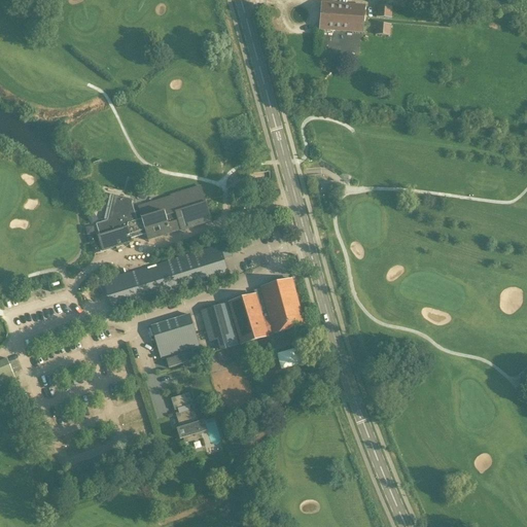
[(321,3),(319,29),(362,32),(364,6),(321,3)]
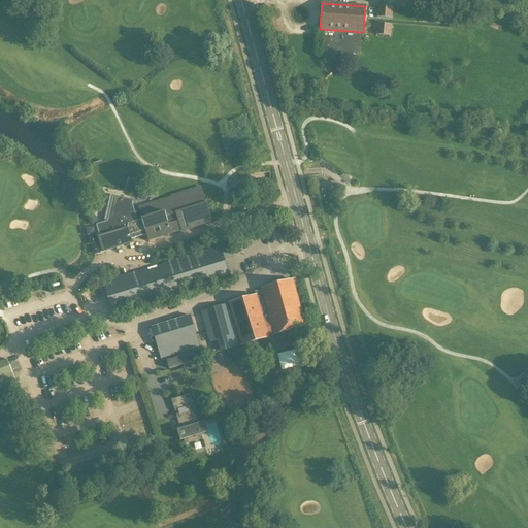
[(378,6),(377,18),(392,19),(393,7),(378,6)]
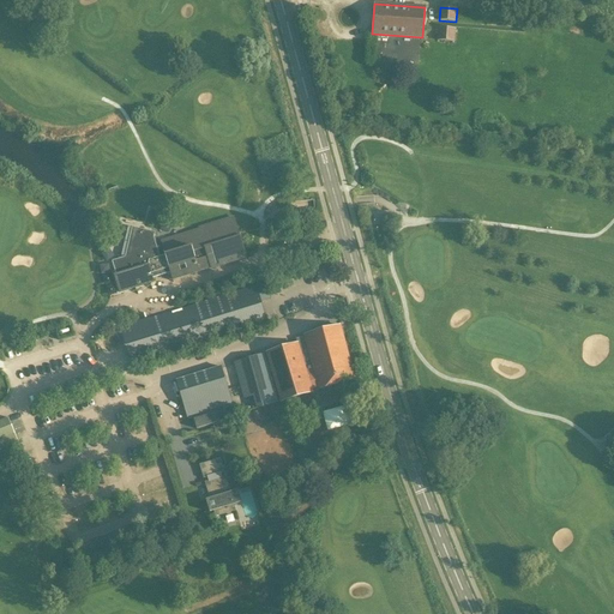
[(438,28),(437,41),(453,42),(455,29),(438,28)]
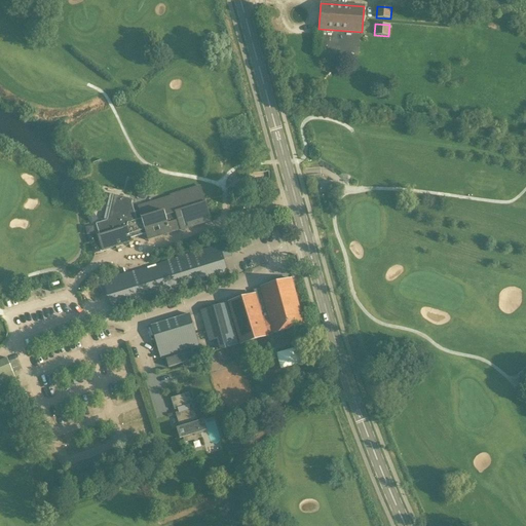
[(179,227),(180,230),(211,221),(200,188),(137,207),(141,219),(136,221),(130,204),(132,199),(115,195),(110,220),(98,223),(102,235),(97,236),(102,251),(130,242),(129,238),(145,234),(147,240),(170,233),(168,230),(179,227)]
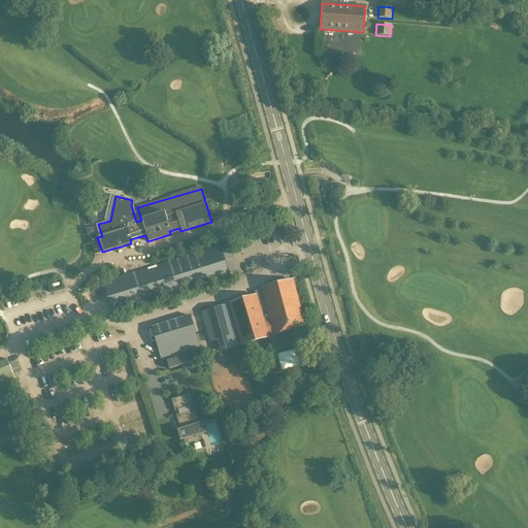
[(223,259),(232,257),(228,243),(103,283),(112,311),(229,276),(223,259)]
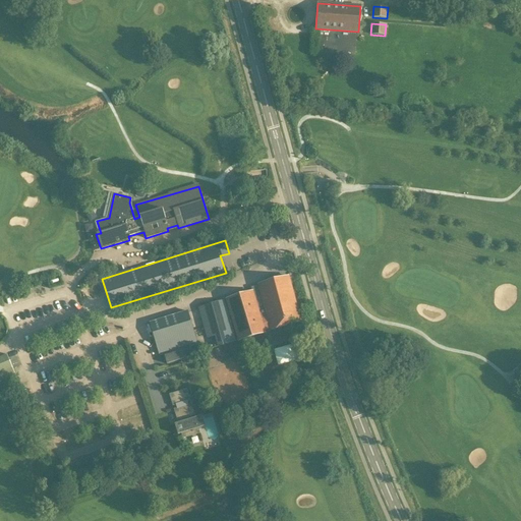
[(266,333),(265,330),(268,329),(269,330),(301,322),(289,277),(250,287),(251,291),(225,299),(238,342),(266,333)]
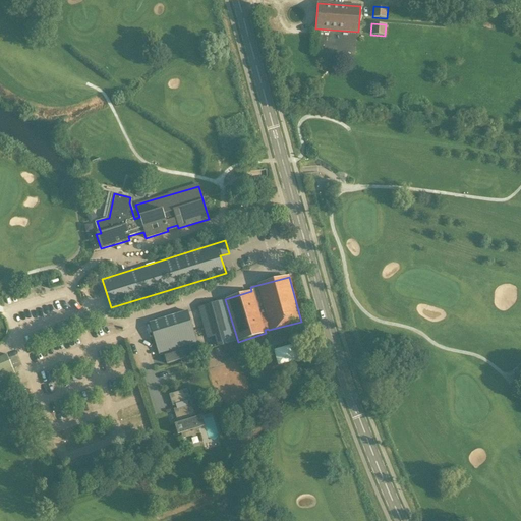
[(219,346),(235,342),(224,300),(198,307),(207,338),(216,336),(219,346)]
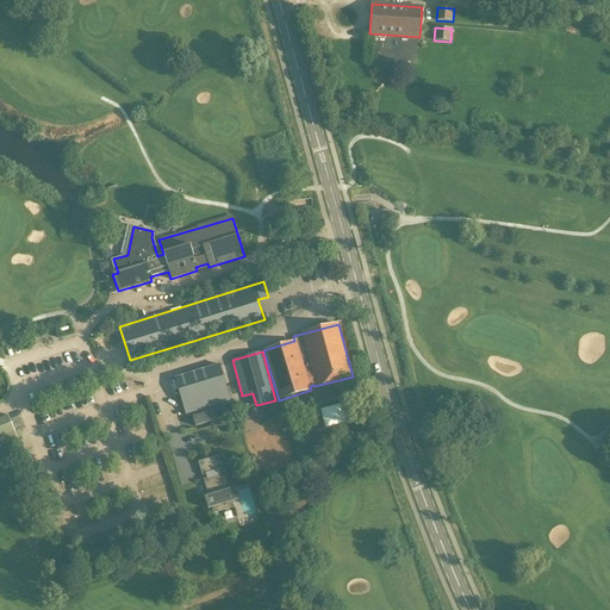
[(186,417),(232,404),(219,363),(174,378),(186,417)]
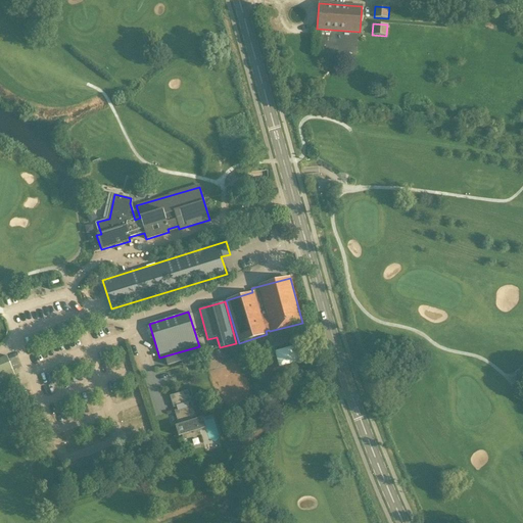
[(168,365),(181,361),(194,357),(192,349),(165,358),(168,365)]
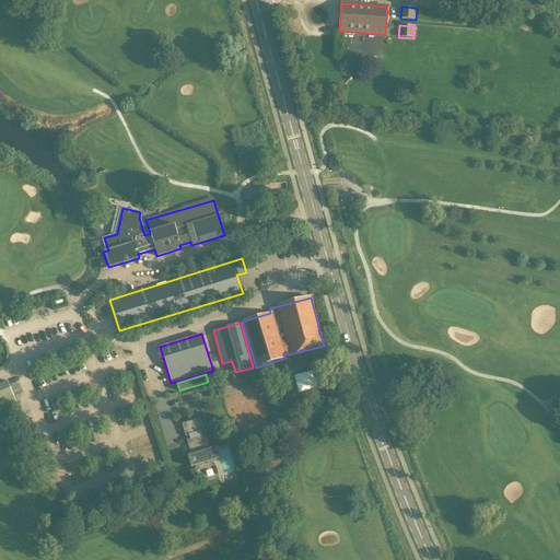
[(210,450),(205,434),(201,435),(200,432),(203,431),(200,418),(182,424),(185,436),(189,435),(190,439),(186,440),(191,455),(187,456),(190,467),(195,466),(196,471),(214,466),(213,461),(220,458),(217,447),(210,450)]
